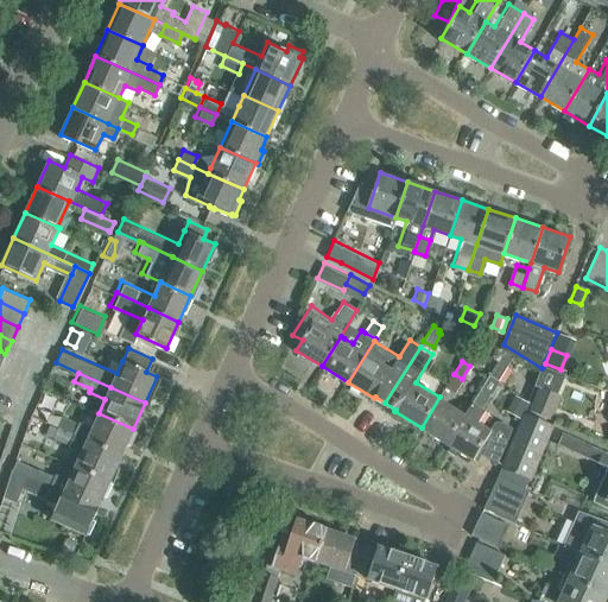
[(464,384),(453,376),(443,391),(456,399),(464,384)]
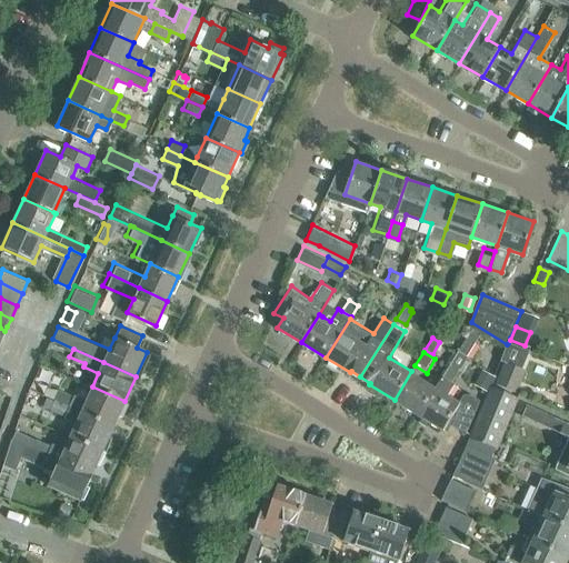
[(526,367),(507,359),(498,381),(517,389),(526,367)]
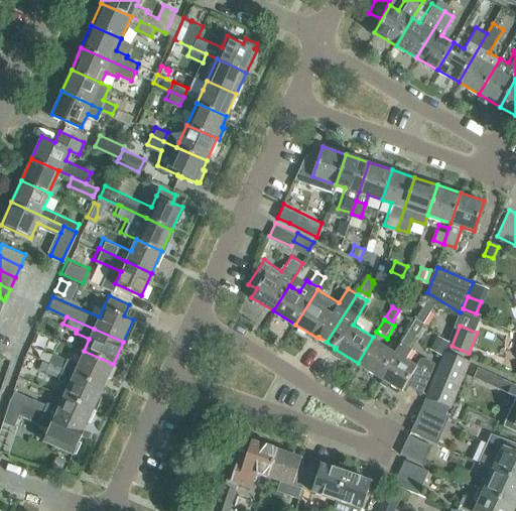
[(421,357),(417,363),(407,357),(413,346),(410,344),(417,332),(409,328),(395,350),(380,376),(402,390),(407,381),(423,391),(436,360),(430,356),(421,357)]
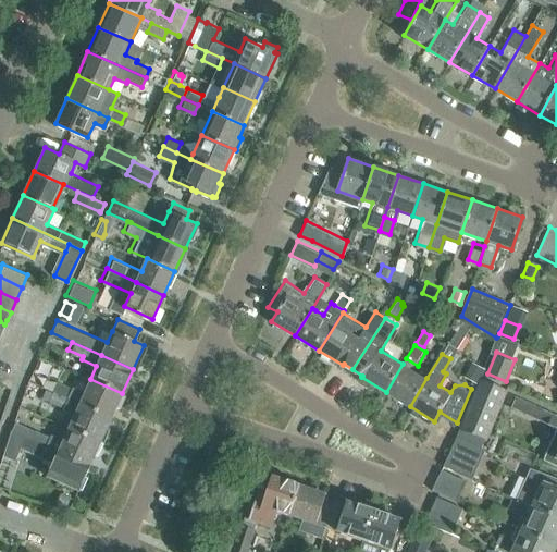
[(475,380),(483,367),(470,360),(463,373),(475,380)]
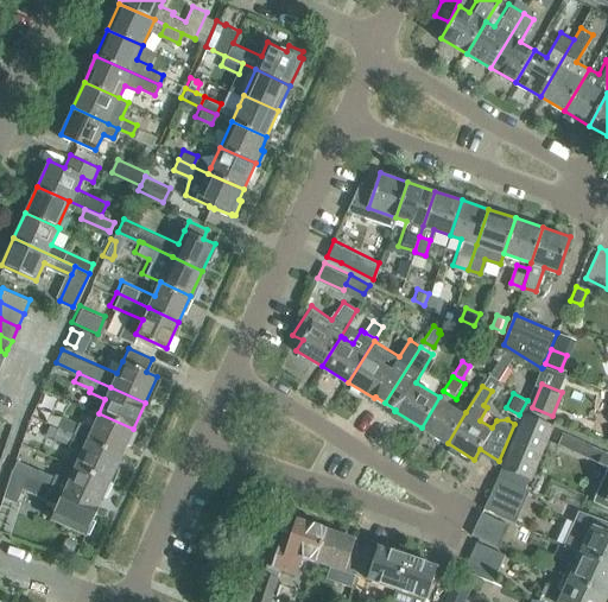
[(439,397),(422,428),(448,443),(466,412),(439,397)]
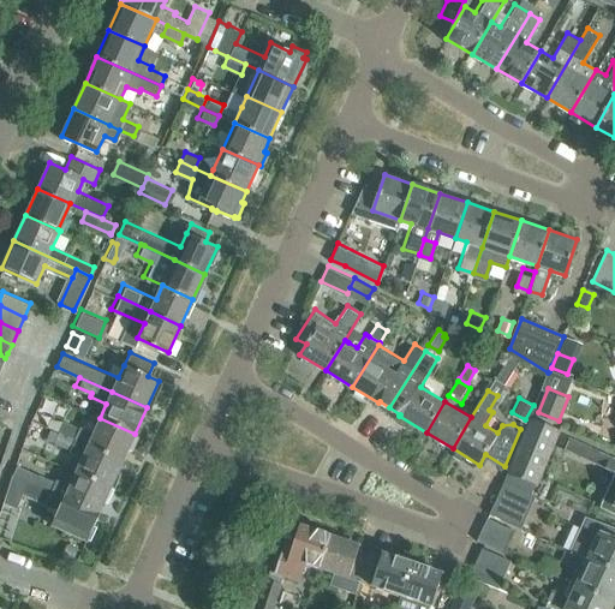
[(54,429),(88,443),(123,460),(135,434),(100,418),(94,430),(60,416),(54,429)]
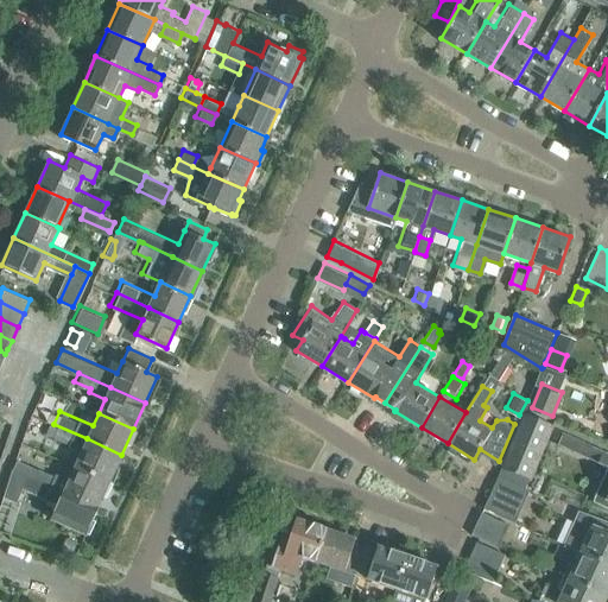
[(552,423),(521,411),(500,464),(501,466),(498,474),(525,485),(527,476),(530,477),(552,423)]
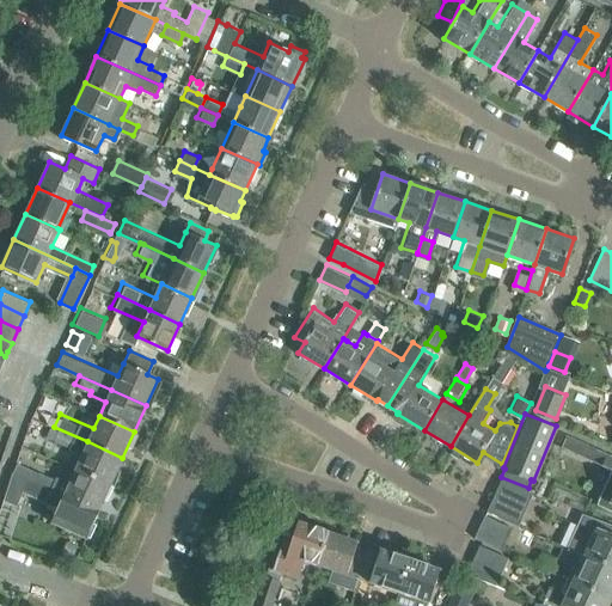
[(49,439),(81,454),(75,467),(110,483),(122,458),(87,441),(54,427),(49,439)]
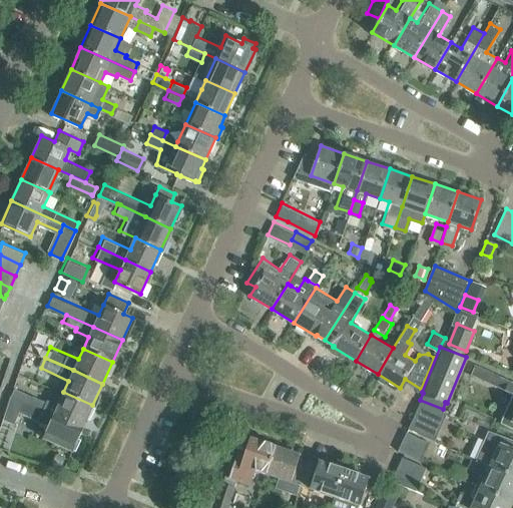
[(505,389),(492,418),(512,427),(512,381),(501,376),(497,385),(505,389)]
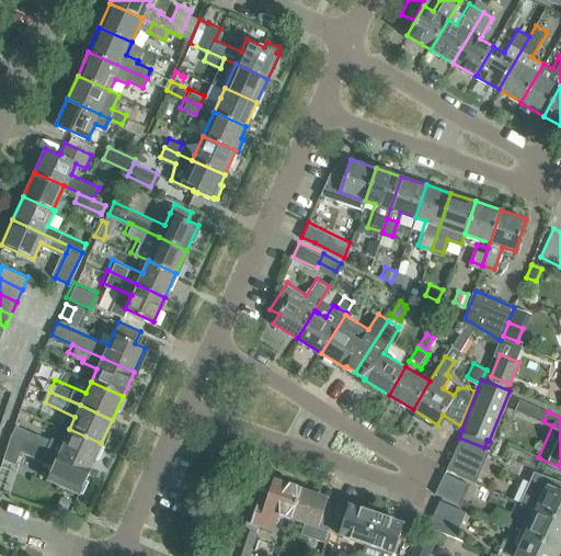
[(29,439),(58,452),(90,467),(101,443),(69,429),(64,441),(34,428),(29,439)]
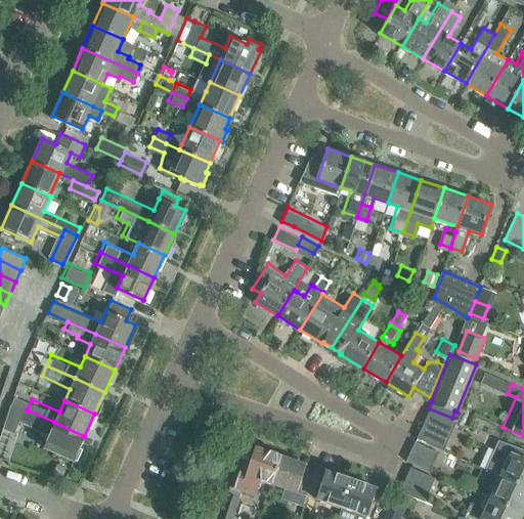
[(2,426),(2,427),(13,431),(20,417),(39,425),(38,428),(49,433),(44,445),(74,459),(84,436),(54,422),(27,409),(10,402),(2,426)]
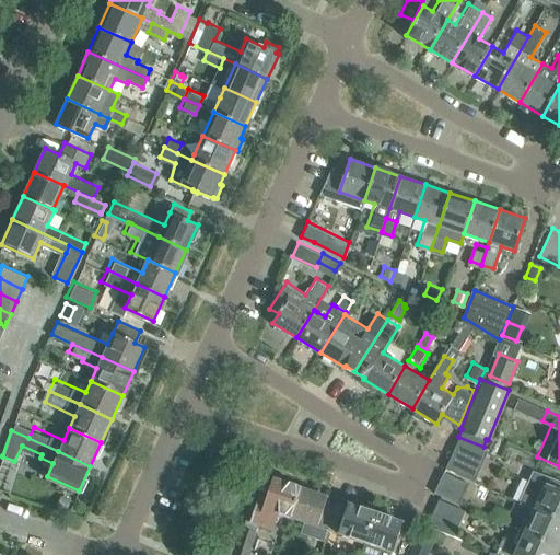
[(458,437),(458,438),(452,451),(450,457),(445,466),(453,470),(474,480),(487,450),(458,437)]
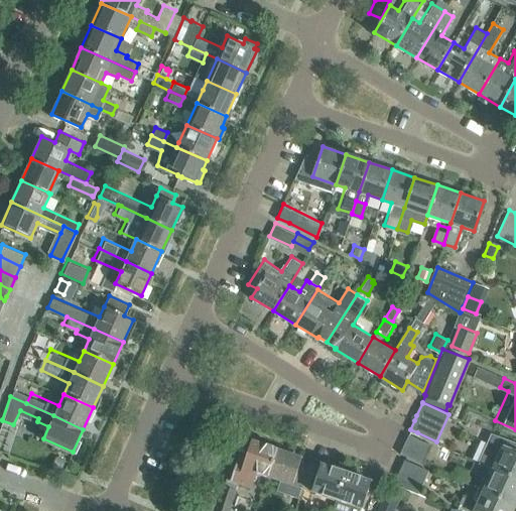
[(479,461),(515,477),(515,441),(490,432),(477,460),(479,461)]
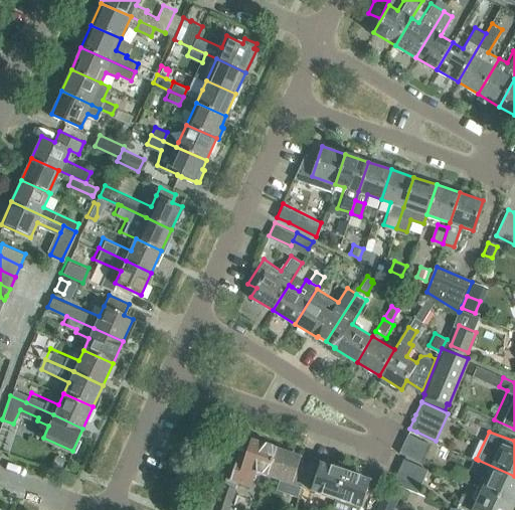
[(408,433),(400,451),(422,461),(431,442),(408,433)]
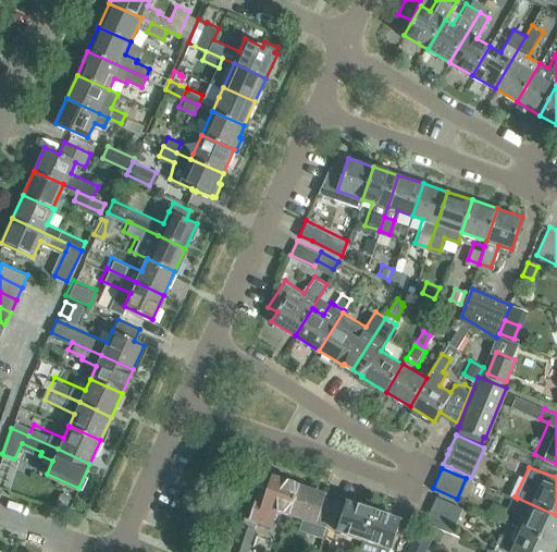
[(279,507),(291,512),(300,483),(273,474),(268,490),(260,488),(250,516),(273,524),(279,507)]
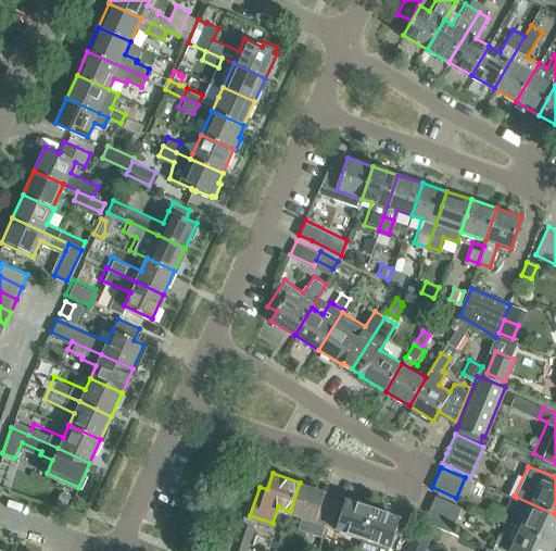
[(325,497),(326,491),(300,483),(290,511),(301,515),(297,527),(320,536),(325,523),(327,524),(336,501),(325,497)]
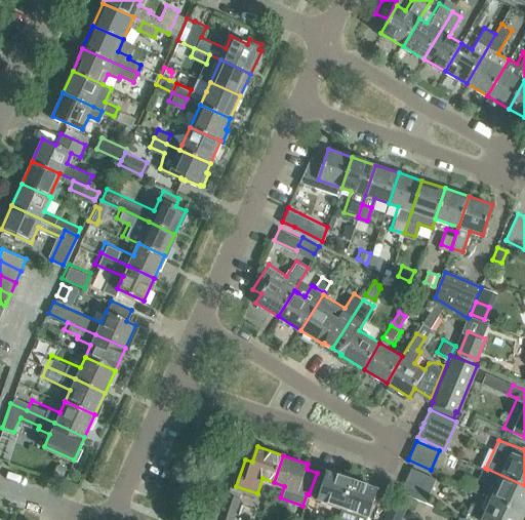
[(51,473),(61,477),(66,466),(56,462),(51,473)]
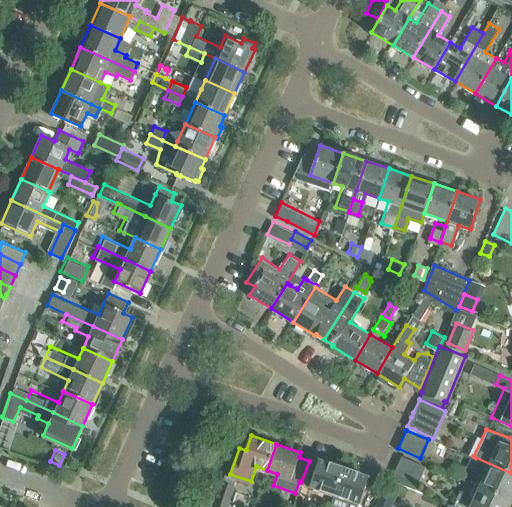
[(413,491),(415,489),(425,465),(402,454),(390,481),(413,491)]
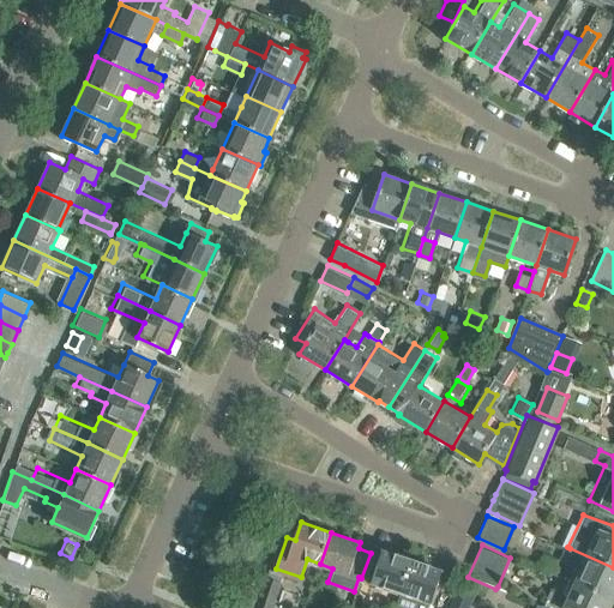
[(575,582),(612,599),(613,594),(613,567),(570,548),(564,561),(581,569),(575,582)]
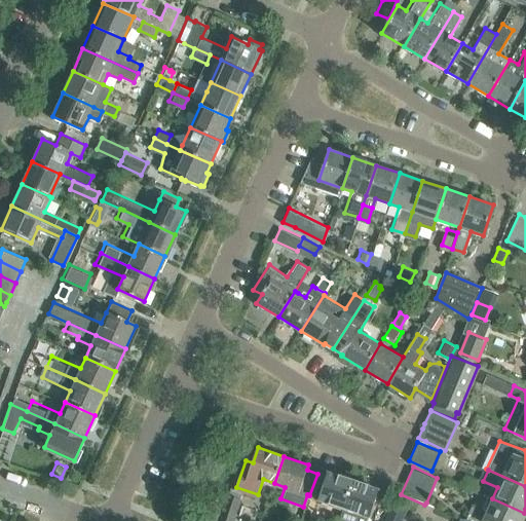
[(309,495),(340,506),(344,508),(353,481),(328,472),(327,477),(317,474),(309,495)]
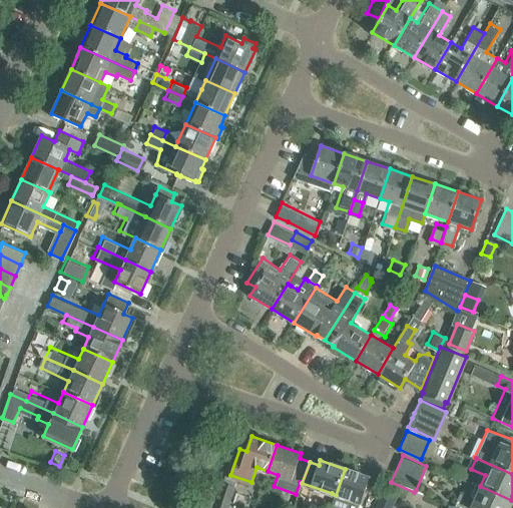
[(345,469),(336,495),(340,496),(347,499),(350,500),(347,507),(359,507),(370,477),(345,469)]
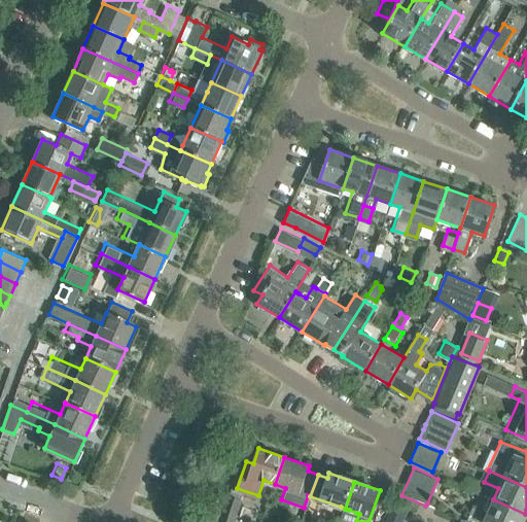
[(206,521),(234,521),(243,498),(232,494),(227,507),(213,502),(206,521)]
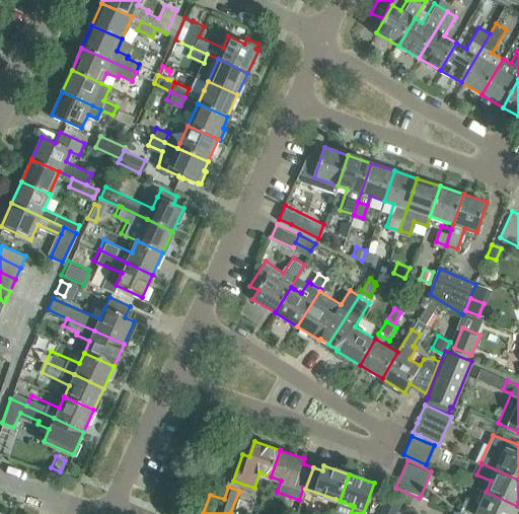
[(392,513),(400,497),(386,491),(375,513),(392,513)]
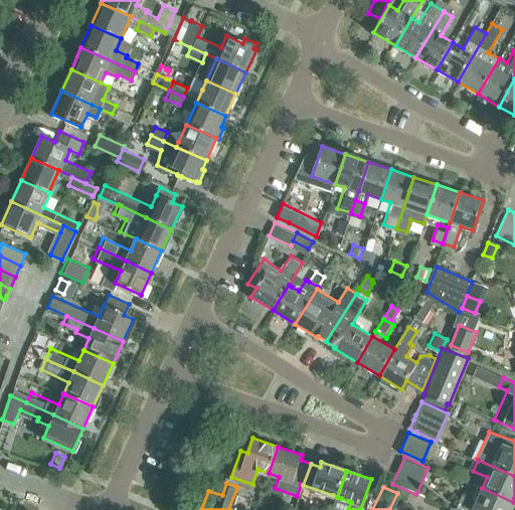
[(473,509),(509,509),(513,502),(482,488),(477,499),(463,493),(459,503),(473,509)]
